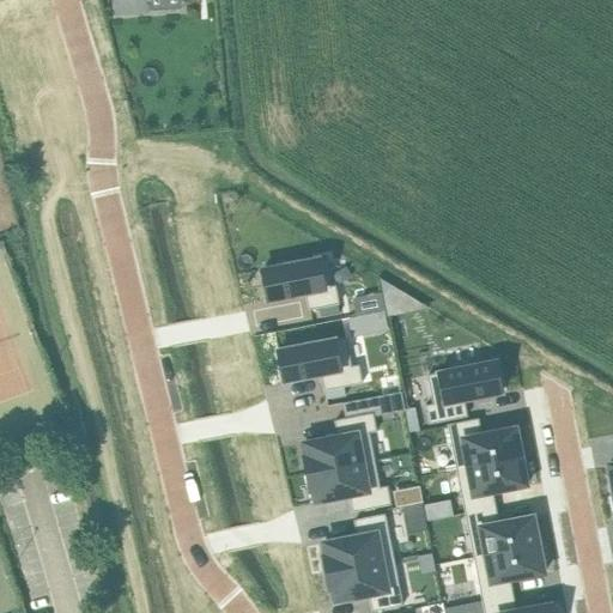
[(281,266),(262,269),(268,301),(305,293),(309,309),(339,303),(335,285),(329,286),(325,258),(299,262),(298,260),(280,263),(281,266)]
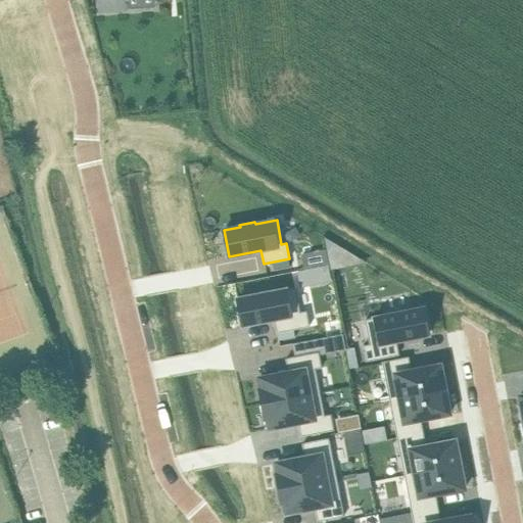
[(344,249),(323,237),(326,253),(344,249)]
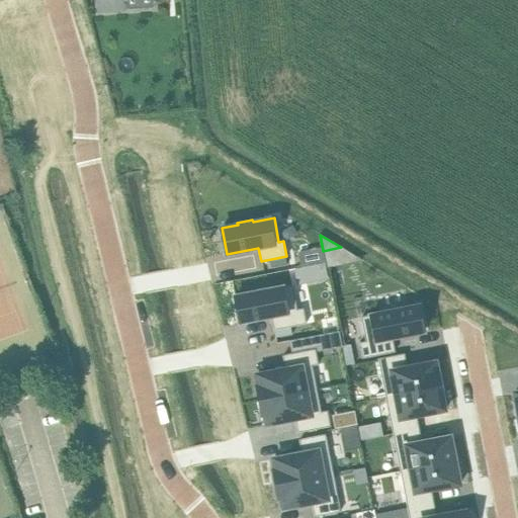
[(325,263),(293,269),(296,285),(328,279),(325,263)]
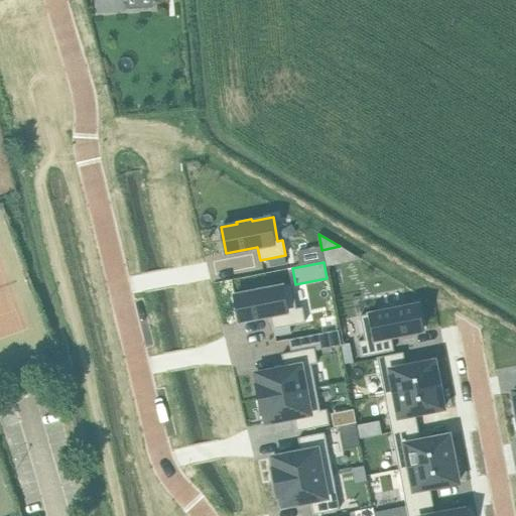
[(250,292),(234,295),(239,320),(270,314),(273,329),(304,323),(302,307),(295,308),(291,284),(265,289),(264,286),(250,289),(250,292)]
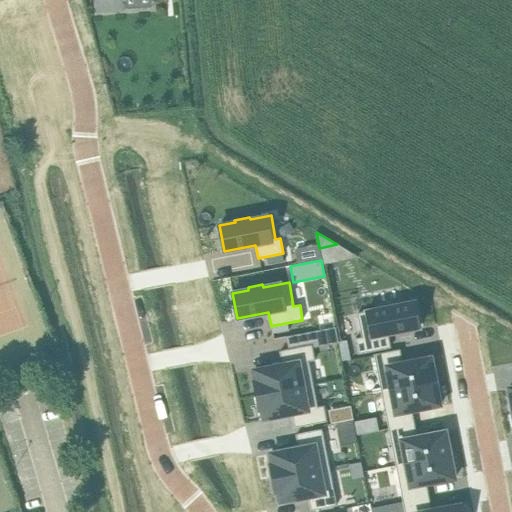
[(362,337),(355,339),(358,354),(390,347),(387,334),(418,328),(413,302),(397,305),(397,303),(382,306),(382,308),(357,313),(362,337)]
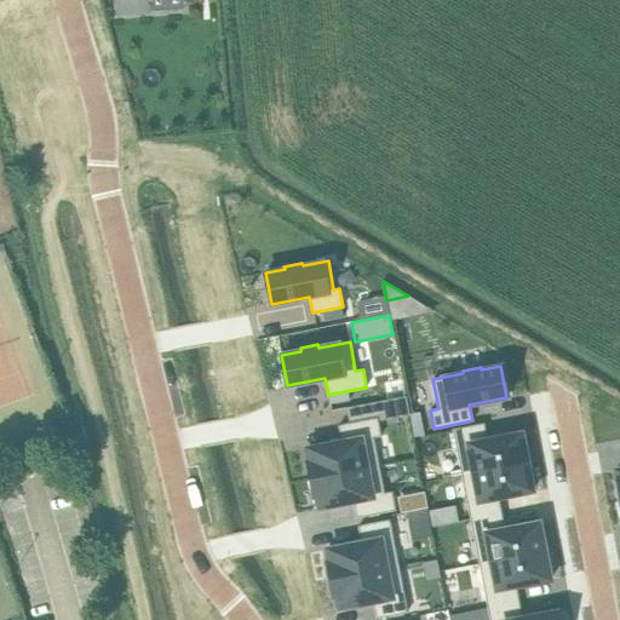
[(342,442),(306,448),(310,461),(308,461),(311,478),(378,465),(373,437),(380,436),(377,418),(339,425),(342,442)]
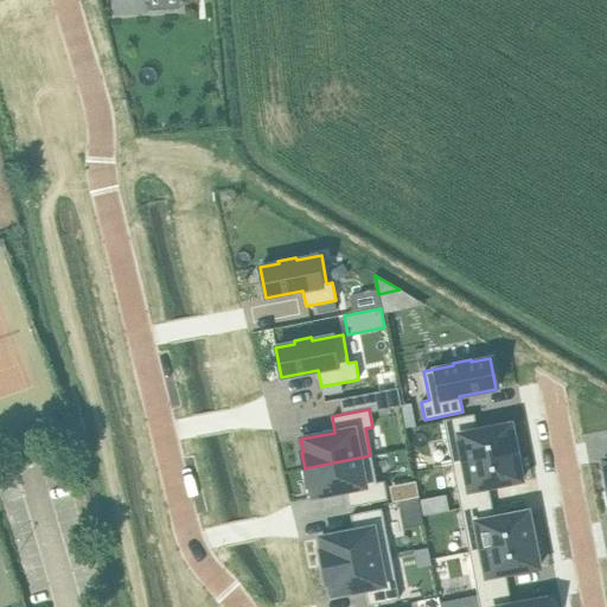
[(473,415),(443,421),(452,465),(519,452),(516,434),(512,435),(510,423),(477,430),(473,415)]
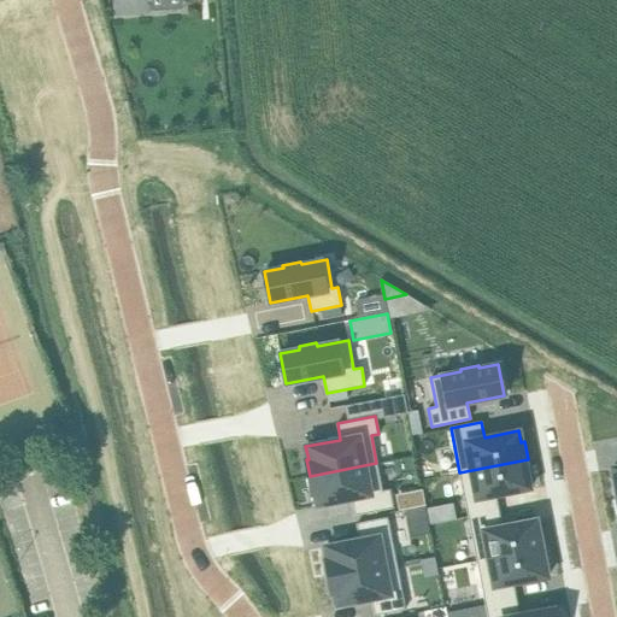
[(528,459),(459,472),(468,517),(499,511),(495,495),(530,488),(528,477),(532,476),(528,459)]
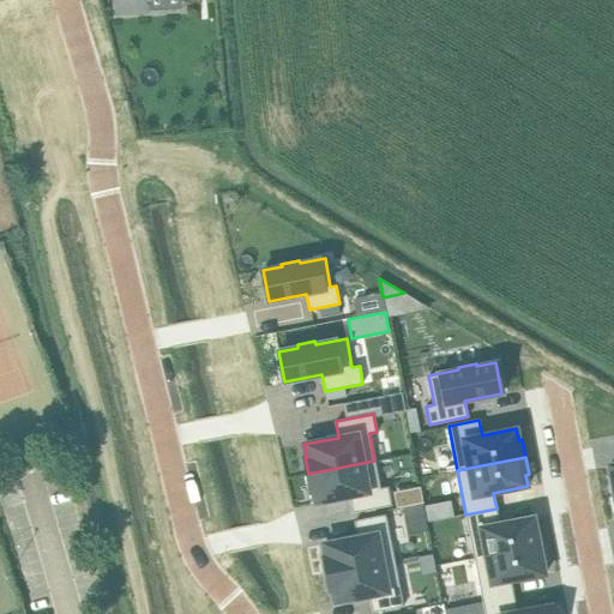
[(374,461),(308,474),(311,491),(313,491),(315,503),(350,497),(353,512),(391,505),(387,487),(380,488),(374,461)]
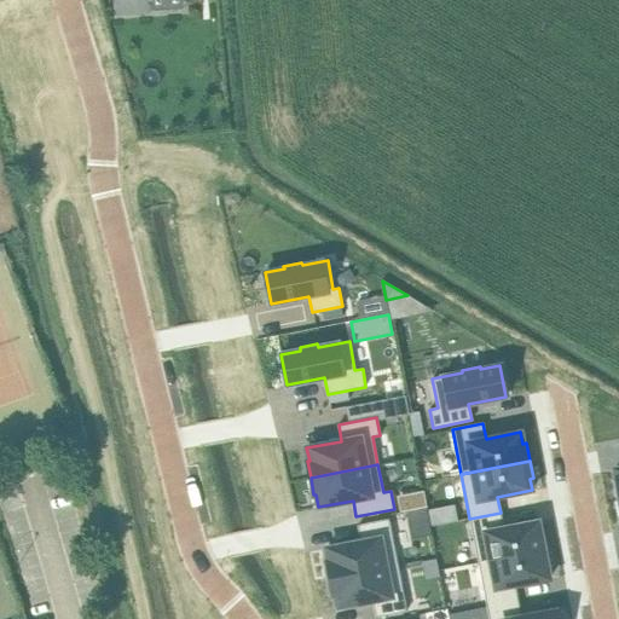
[(423,491),(397,497),(400,513),(408,510),(427,507),(423,491)]
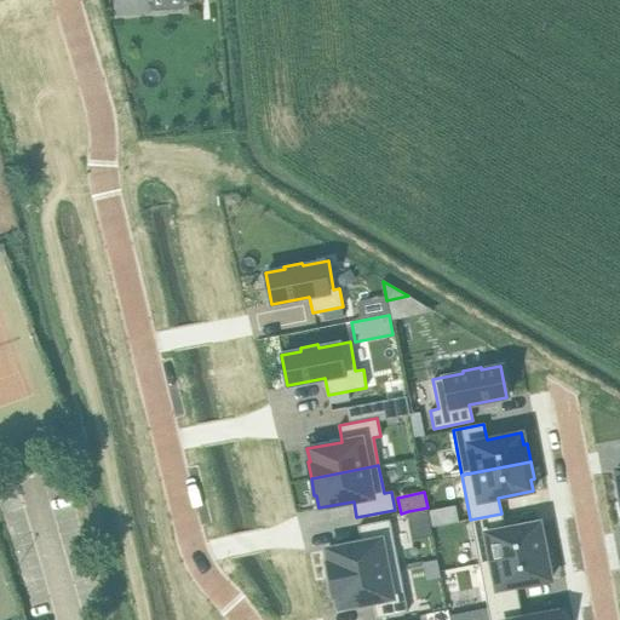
[(436,509),(428,510),(431,527),(440,526),(436,509)]
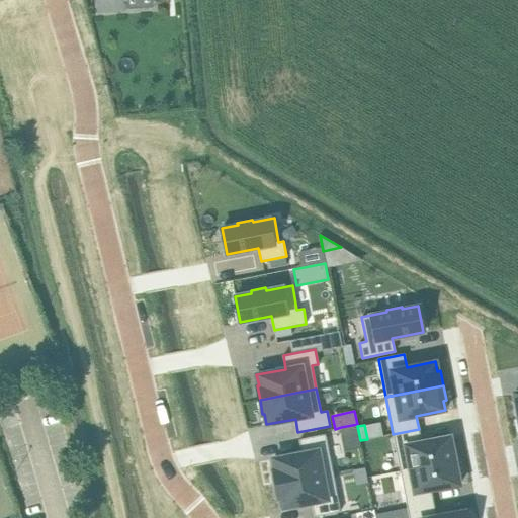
[(419,429),(393,434),(401,471),(457,459),(454,445),(452,445),(450,436),(421,442),(419,429)]
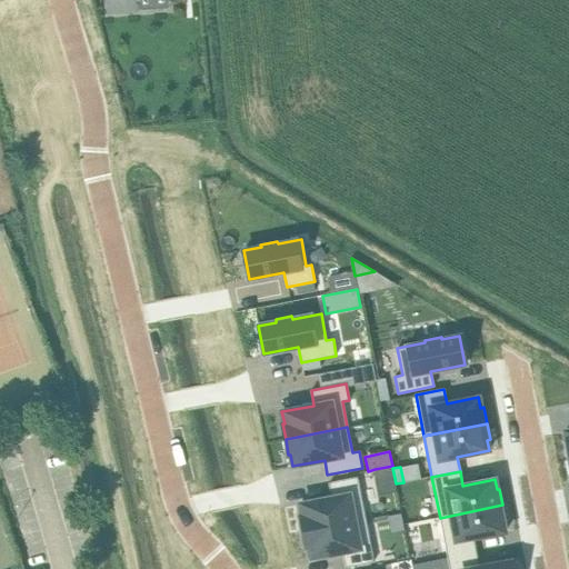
[(331,498),(300,503),(302,516),(300,516),(303,531),(366,519),(357,477),(329,482),(331,498)]
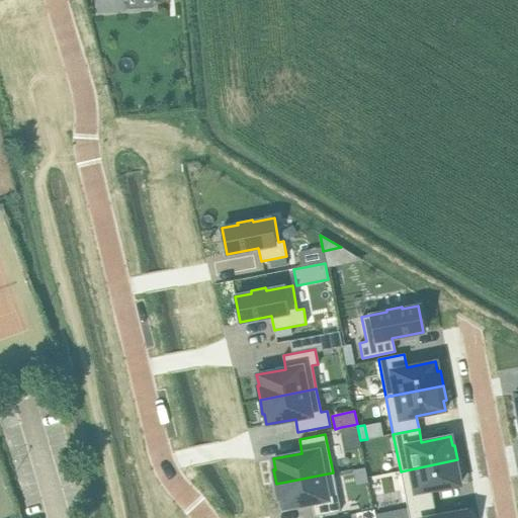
[(457,459),(401,471),(408,508),(433,503),(431,490),(459,485),(457,476),(460,475),(457,459)]
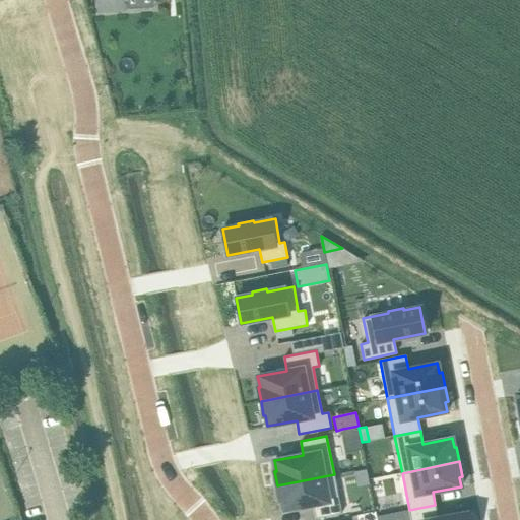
[(334,474),(277,485),(280,500),(281,500),(283,510),(313,505),(316,518),(341,513),(334,474)]
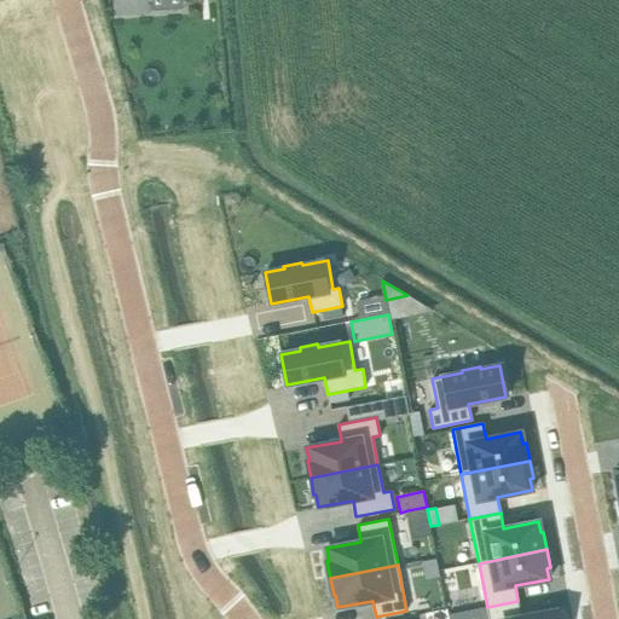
[(518,601),(487,607),(489,618),(556,618),(555,611),(521,617),(518,601)]
